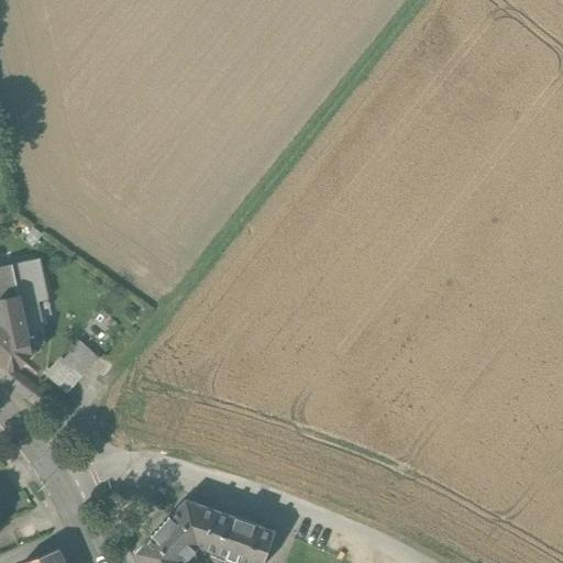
[(21,264),(11,266),(17,287),(25,285),(21,264)]
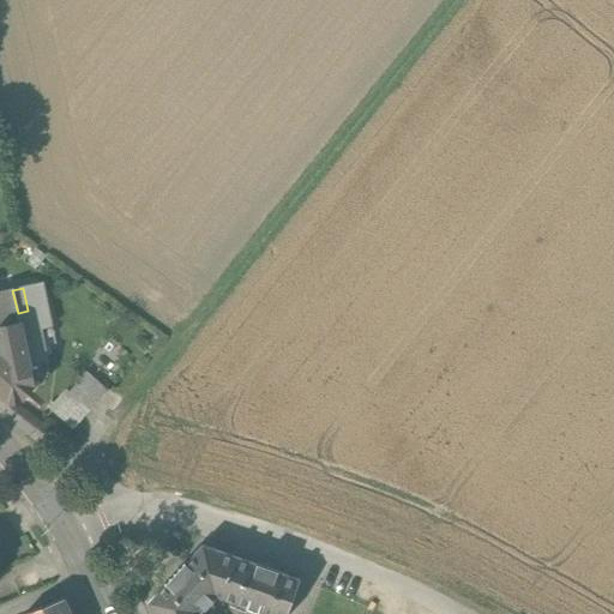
[(12,290),(0,293),(0,327),(19,324),(18,313),(12,290)]
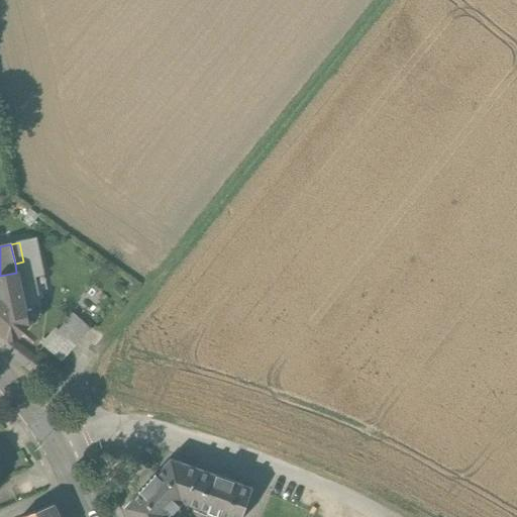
[(23,262),(15,264),(16,273),(18,281),(43,275),(39,259),(23,262)]
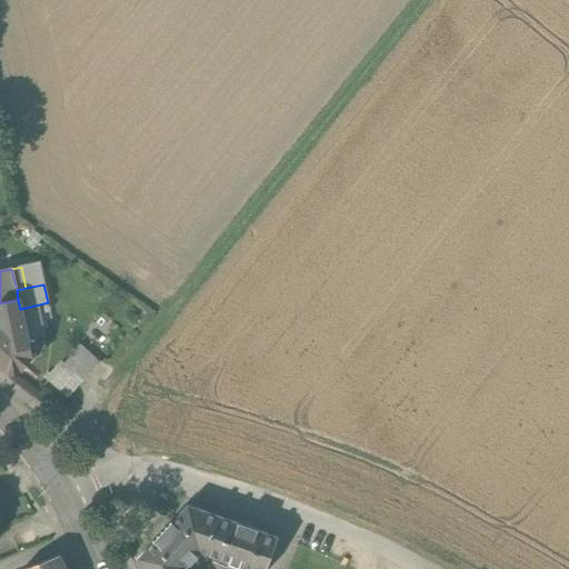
[(18,300),(0,303),(0,308),(3,325),(0,325),(0,367),(8,373),(8,375),(19,373),(31,358),(20,309),(18,300)]
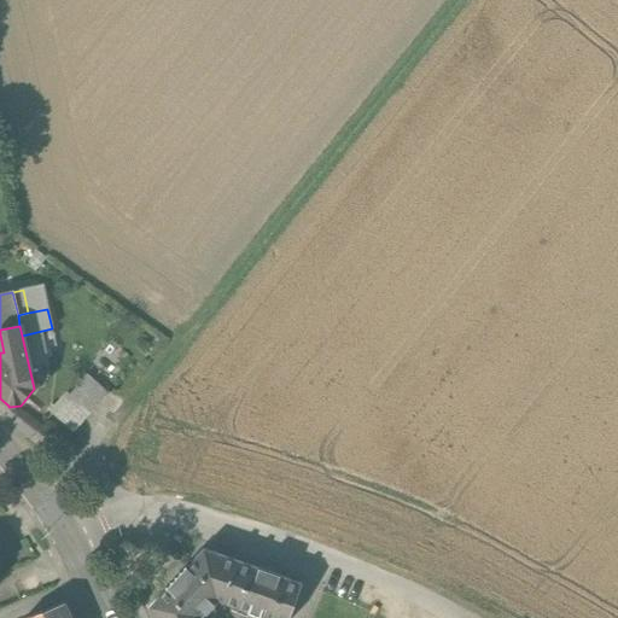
[(88,374),(70,397),(92,414),(110,391),(88,374)]
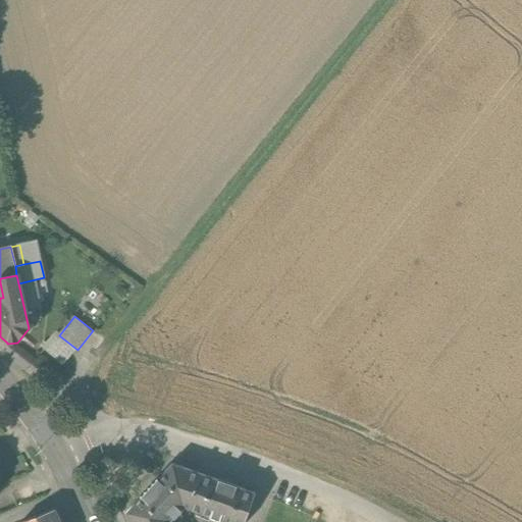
[(170,464),(156,480),(155,479),(141,496),(142,497),(126,514),(128,521),(169,521),(183,508),(210,518),(209,519),(218,521),(220,521),(223,521),(243,521),(254,492),(235,486),(236,485),(218,479),(218,480),(170,464)]
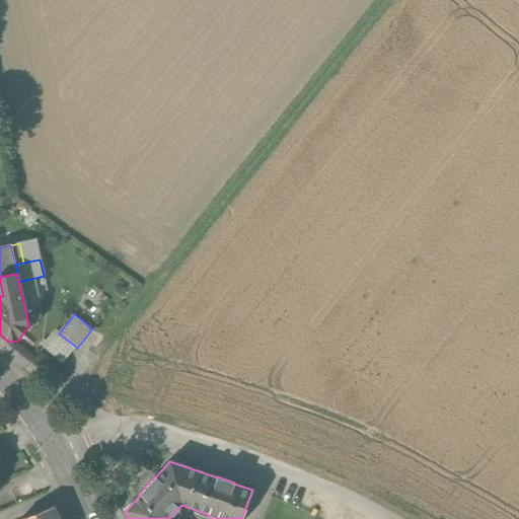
[(59,518),(54,507),(25,518),(59,518)]
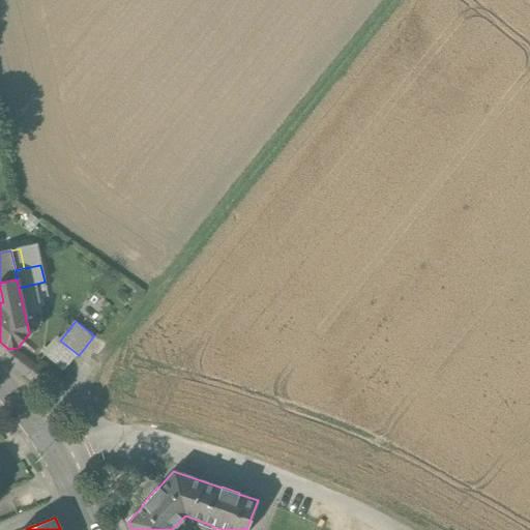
All buildings are outlined.
